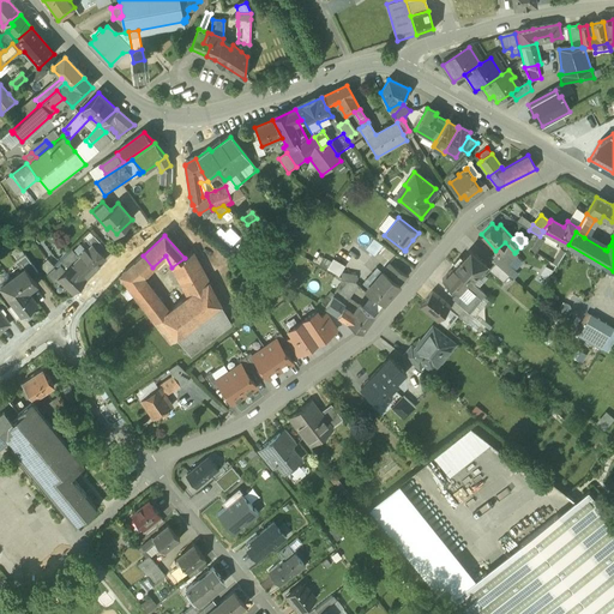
[(104,247),(94,236),(88,242),(91,246),(98,253),(104,247)]
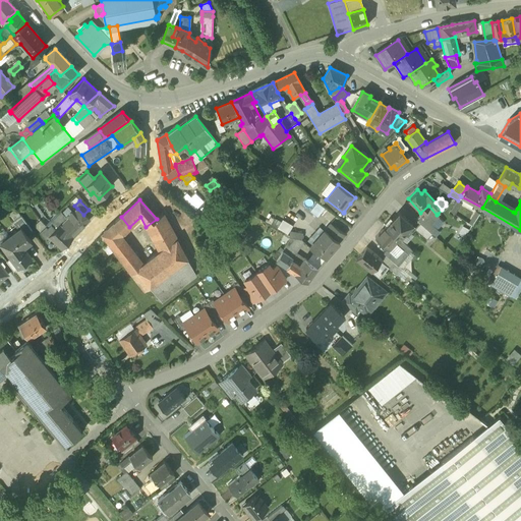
[(481,210),(473,205),(471,209),(479,214),(481,210)]
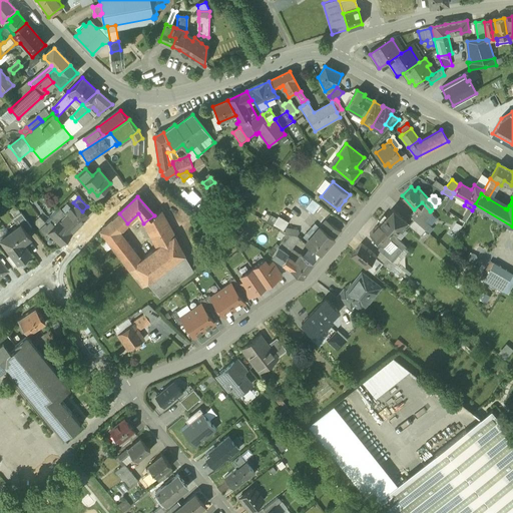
[(430,211),(422,202),(414,209),(415,210),(414,211),(423,219),(431,211),(431,210),(430,211)]
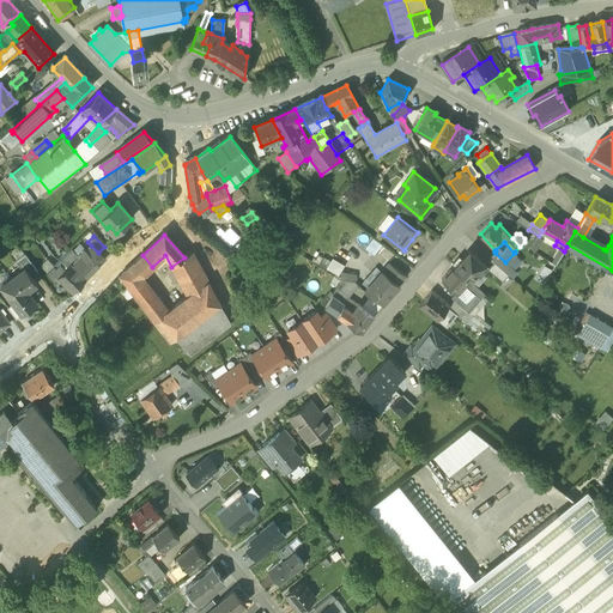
[(91,246),(86,250),(85,249),(78,256),(80,259),(92,272),(104,259),(98,253),(91,246)]
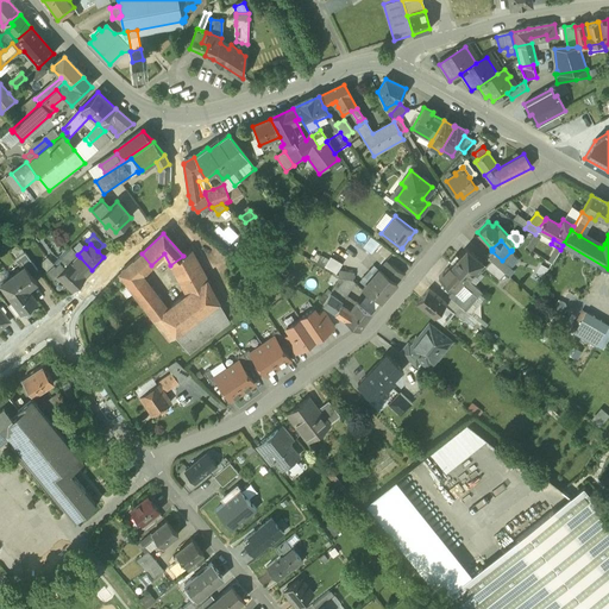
[(472,253),(465,248),(457,257),(454,256),(450,261),(452,263),(451,264),(465,277),(466,278),(472,271),(475,274),(481,268),(477,265),(482,262),(476,257),(478,253),(475,251),(472,253)]
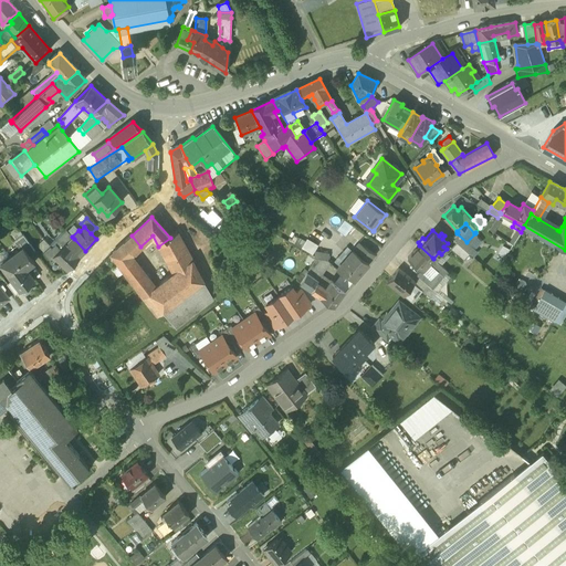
[(72,237),(66,231),(61,236),(69,243),(74,239),(72,237)]
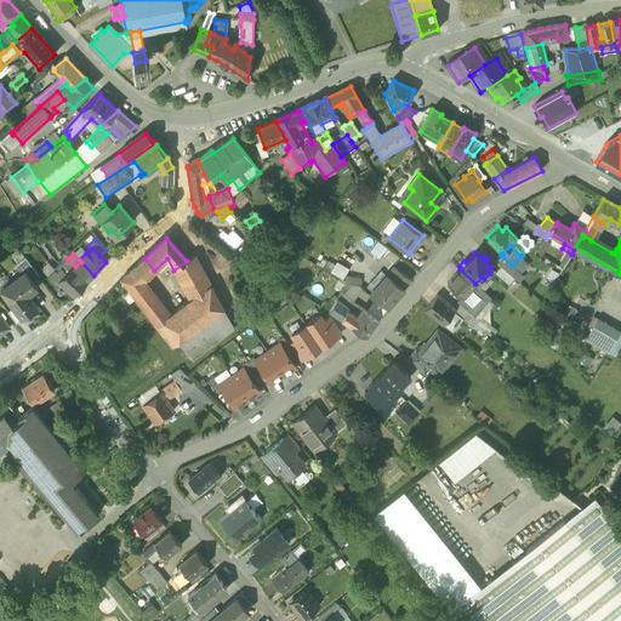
[(194,256),(187,261),(174,271),(191,300),(210,286),(194,256)]
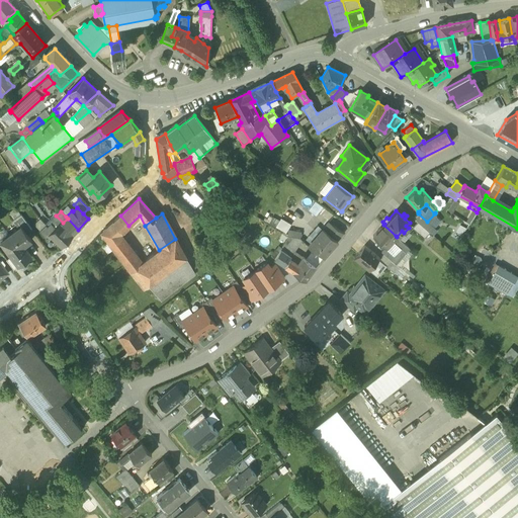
[(427,222),(418,213),(414,219),(423,227),(427,222)]
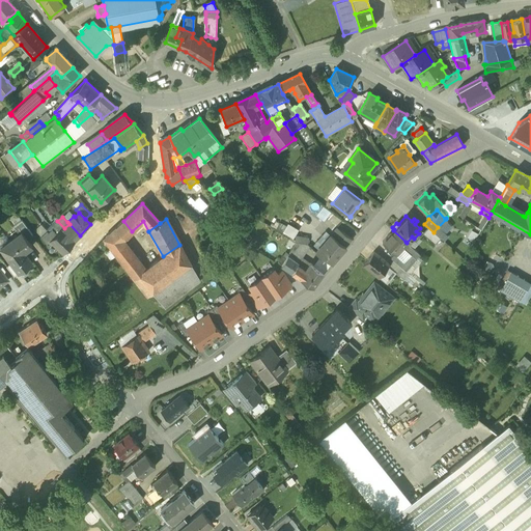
[(21,220),(12,226),(19,234),(21,232),(27,241),(32,235),(21,220)]
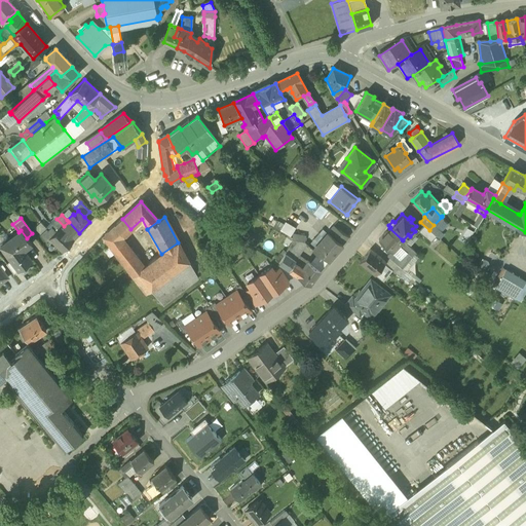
[(57,219),(44,232),(50,237),(61,227),(63,228),(64,226),(57,219)]
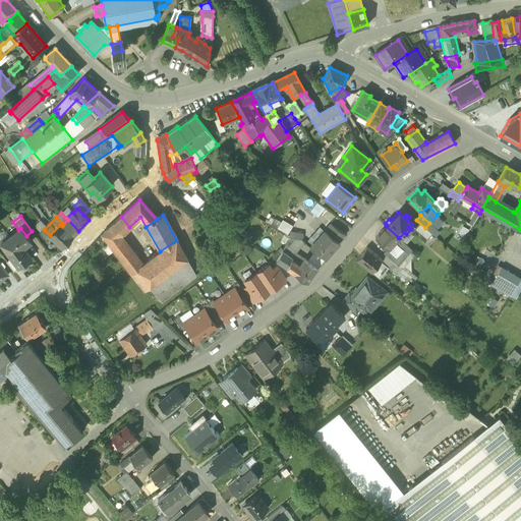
[(129,227),(121,217),(114,223),(123,233),(129,227)]
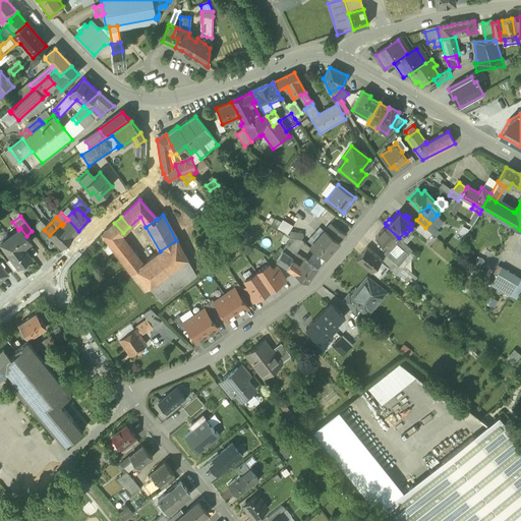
[(63,224),(62,226),(72,237),(78,231),(68,220),(63,224)]
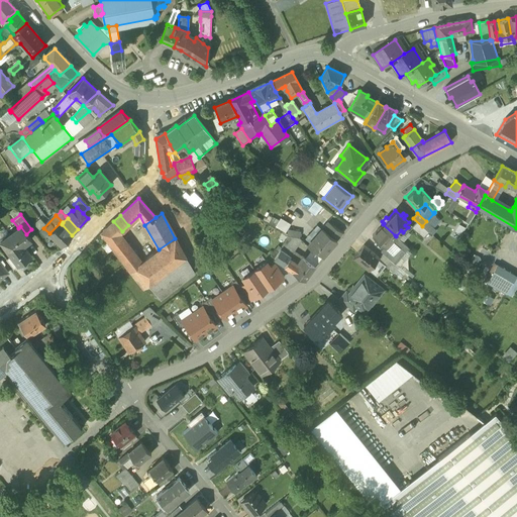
[(133,251),(120,234),(123,231),(122,231),(113,221),(101,232),(130,271),(141,263),(136,256),(137,255),(133,250),(133,251)]
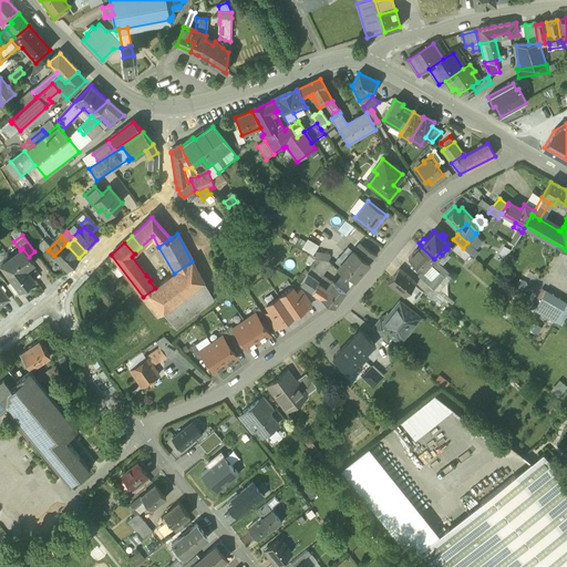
[(467,243),(463,248),(471,255),(475,249),(467,243)]
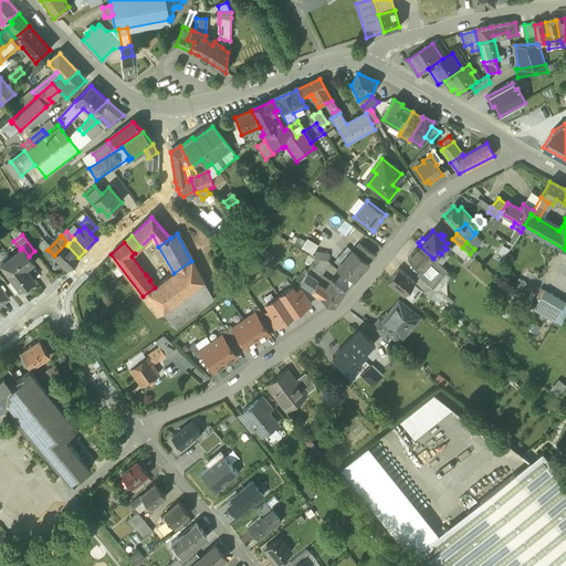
[(375,255),(359,243),(353,250),(368,263),(375,255)]
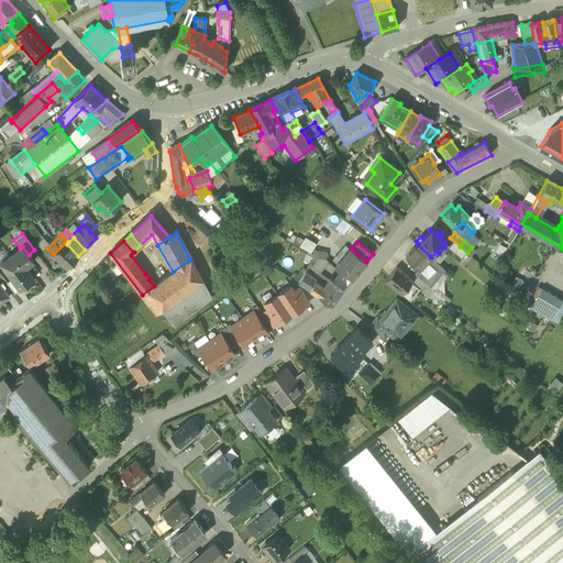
[(67,244),(65,243),(54,254),(53,255),(55,257),(66,268),(78,256),(67,244)]
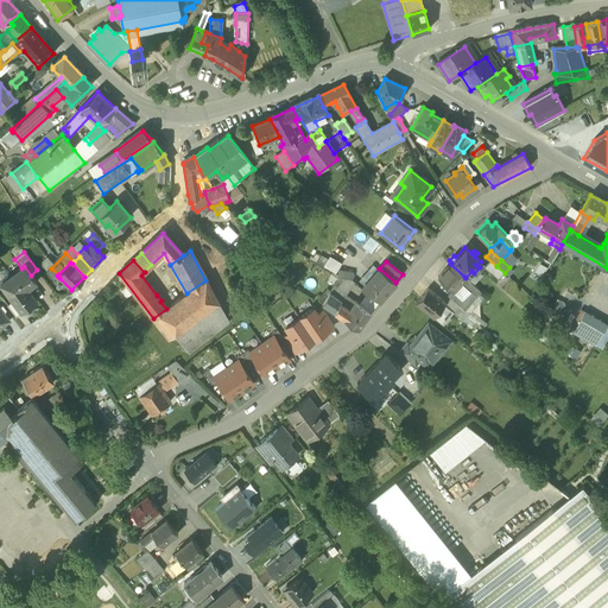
[(464,277),(450,264),(438,277),(453,291),(461,282),(464,277)]
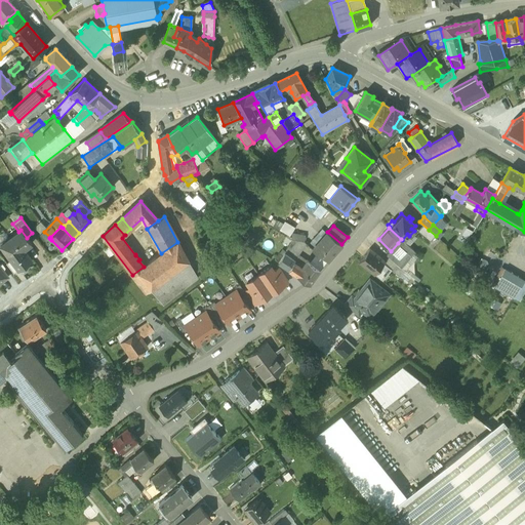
[(18,232),(0,245),(11,260),(18,270),(31,259),(24,250),(32,244),(27,238),(21,230),(18,232)]
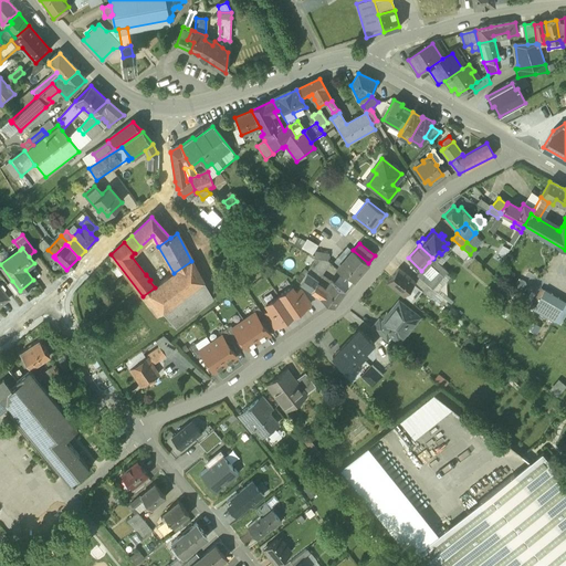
[(54,255),(48,250),(44,253),(51,263),(55,259),(53,257),(54,255)]
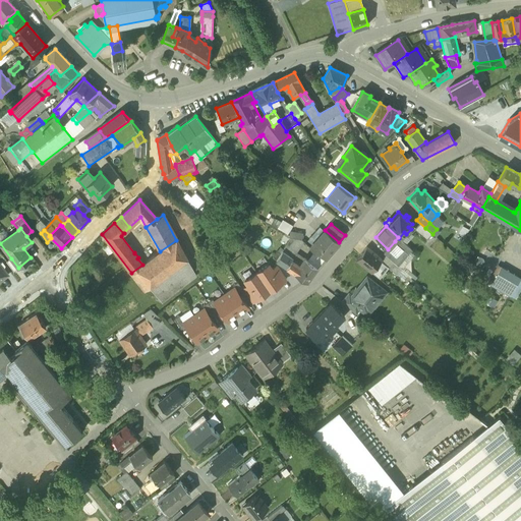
[(339,242),(325,230),(321,235),(335,246),(339,242)]
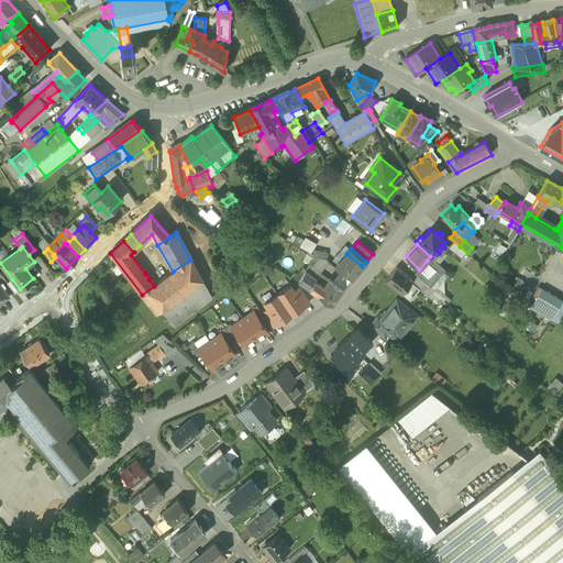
[(362,266),(346,254),(334,267),(340,272),(342,274),(343,272),(351,279),(362,266)]
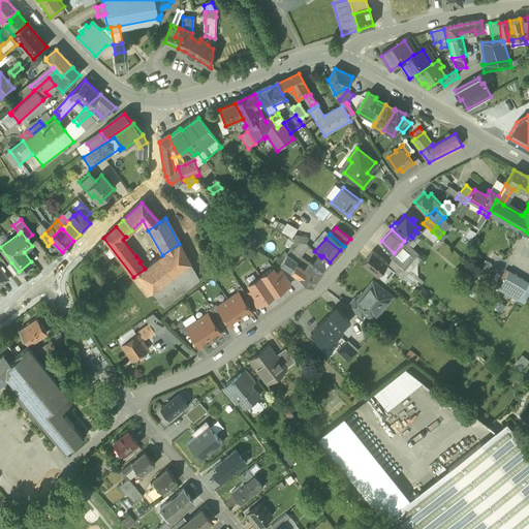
[(405,242),(404,241),(401,245),(403,247),(403,249),(414,258),(418,254),(405,242)]
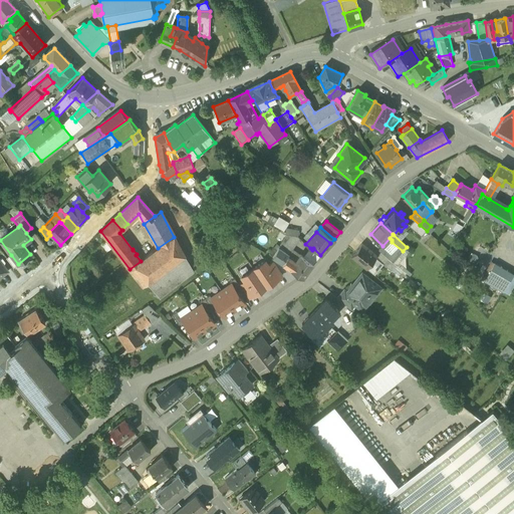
[(287,235),(279,248),(289,255),(300,239),(297,237),(289,235),(287,235)]
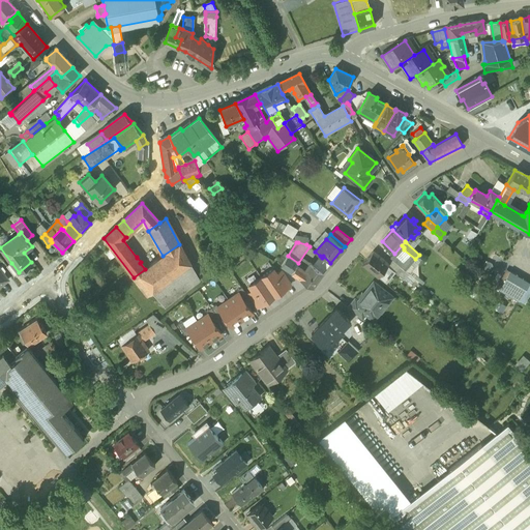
[(145,269),(134,277),(134,278),(140,274),(145,282),(153,292),(189,264),(179,244),(163,256),(145,269)]
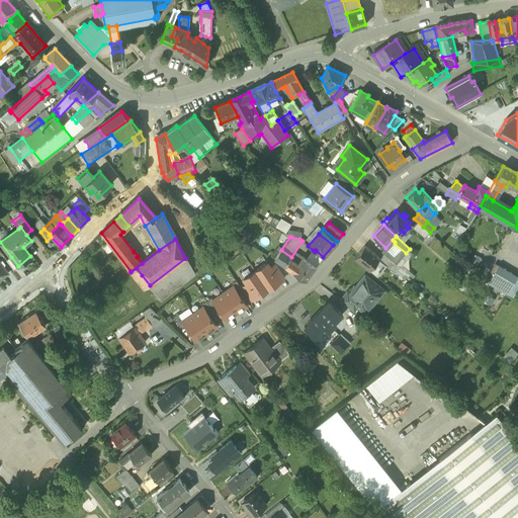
[(378,259),(364,246),(354,258),(369,270),(378,259)]
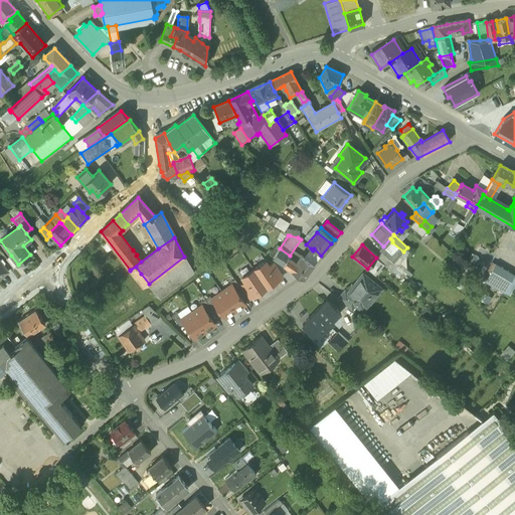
[(290,255),(280,248),(278,250),(273,258),(283,265),(289,256),(290,255)]
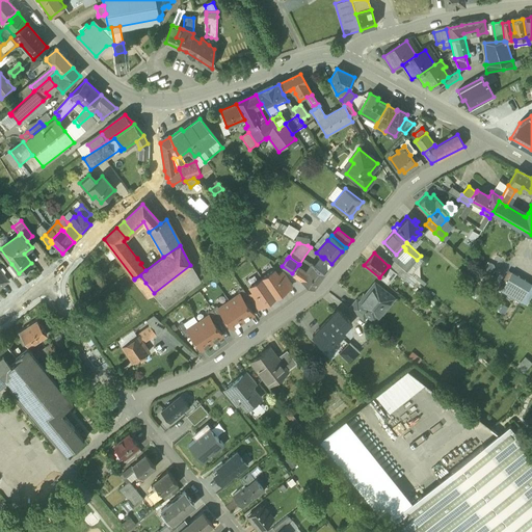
[(331,264),(324,257),(323,259),(321,257),(318,261),(327,269),(331,264)]
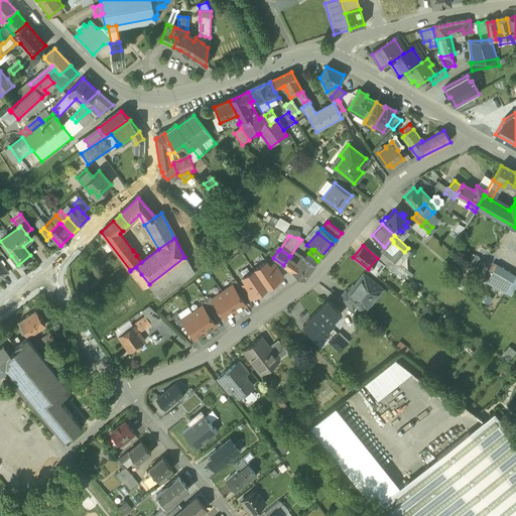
[(317,261),(308,253),(304,258),(314,265),(317,261)]
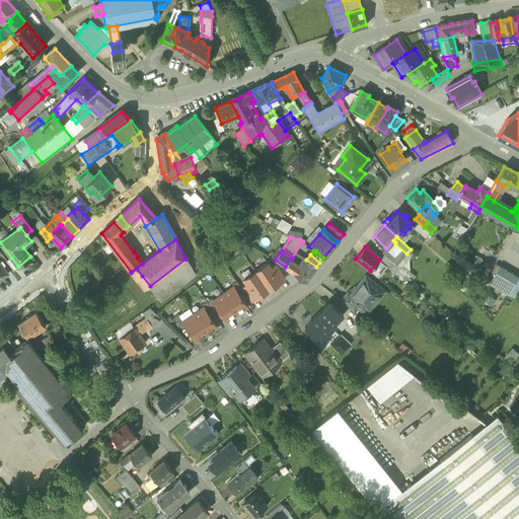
[(403,264),(395,256),(391,262),(399,269),(403,264)]
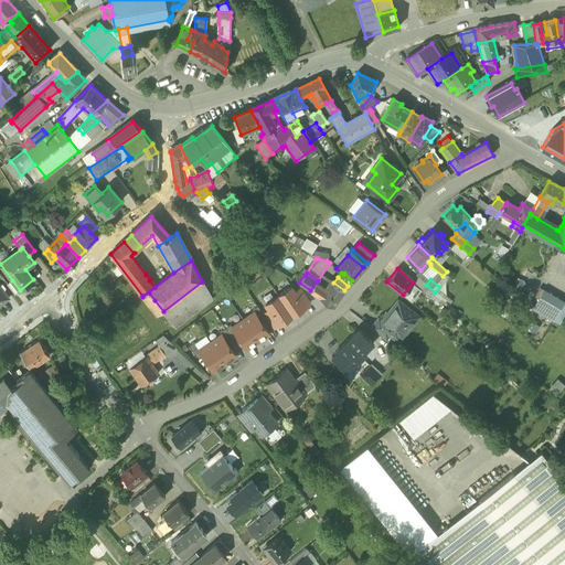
[(525,284),(519,279),(514,287),(521,290),(525,284)]
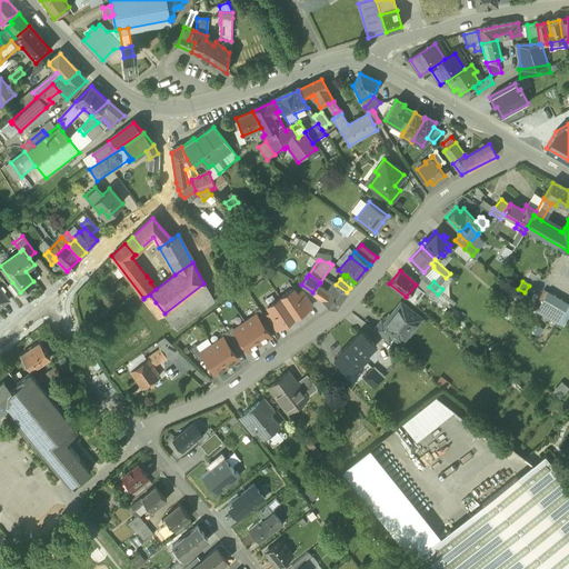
[(12,282),(7,286),(15,296),(20,292),(12,282)]
